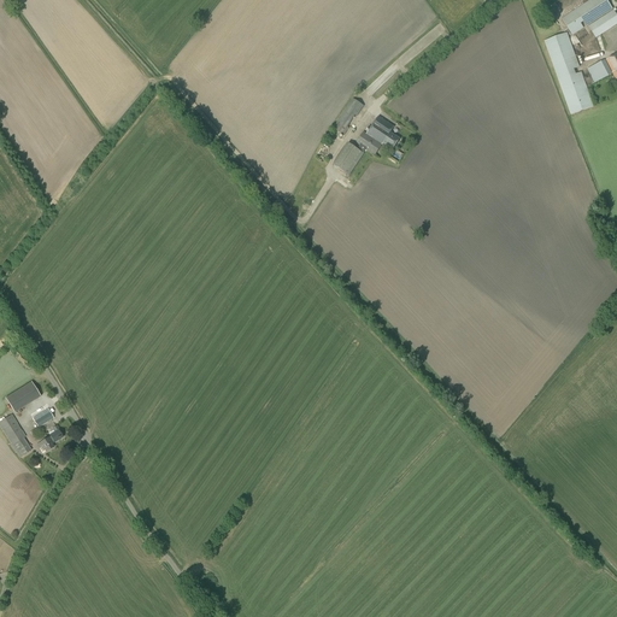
[(587,27),(613,9),(606,0),(591,0),(562,19),(573,35),(583,28),(581,24),(583,22),(587,27)]
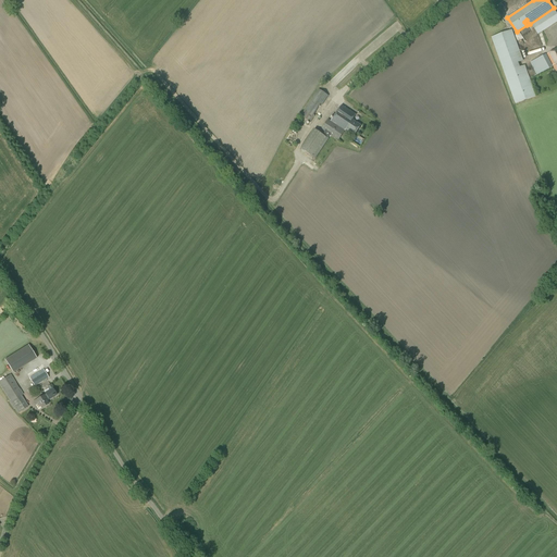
[(537,35),(556,22),(556,13),(554,9),(531,24),(537,35)]
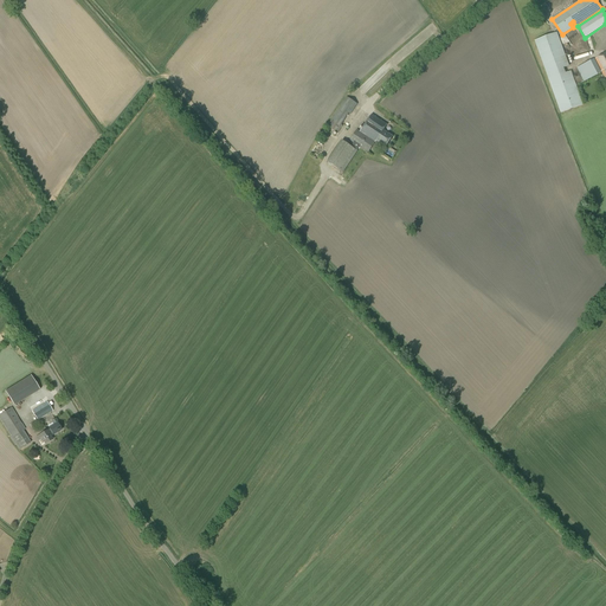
[(566,73),(563,68),(569,66),(558,32),(535,40),(549,79),(561,113),(584,104),(572,71),(566,73)]
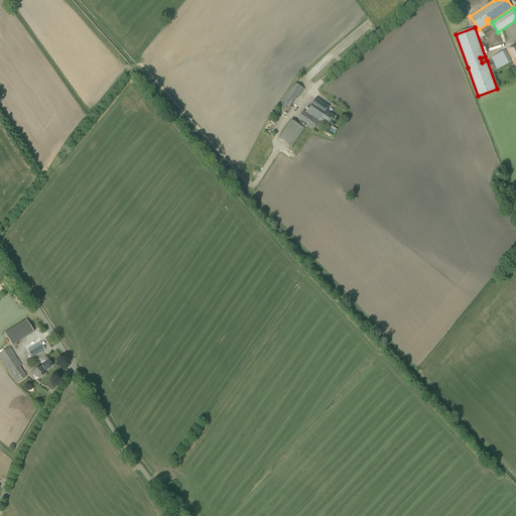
[(486,31),(486,32),(479,34),(485,51),(493,49),(492,45),(496,44),(491,29),(486,31)]
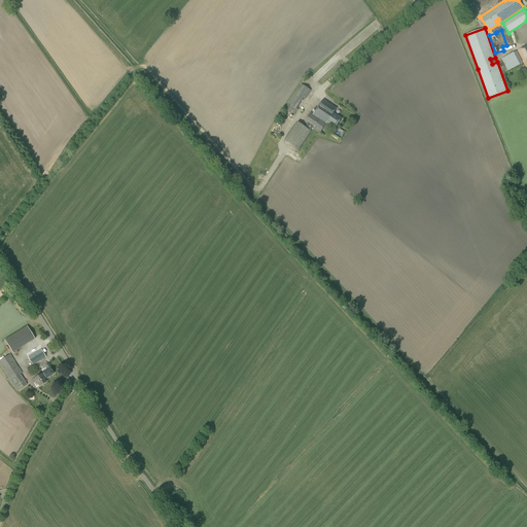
[(526,45),(518,50),(524,62),(523,62),(526,68),(526,67),(526,45)]
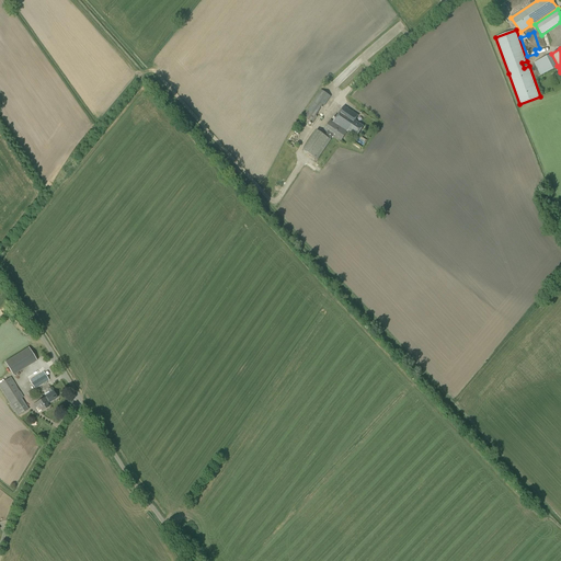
[(541,76),(557,67),(550,55),(535,63),(541,76)]
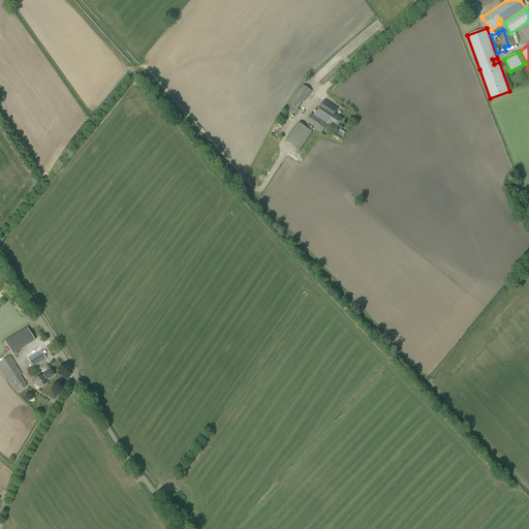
[(305,99),(306,100),(312,91),(303,85),(297,94),(305,99)]
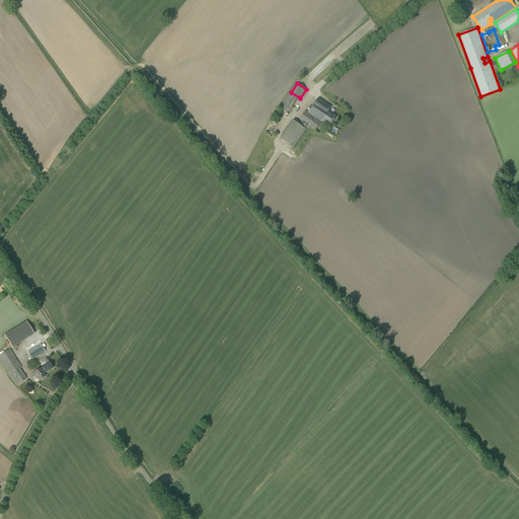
[(336,117),(328,112),(331,106),(318,97),(308,113),(305,110),(299,120),(303,123),(300,126),(293,121),(281,139),(293,148),(305,129),(308,126),(315,131),(322,121),(329,126),(336,117)]
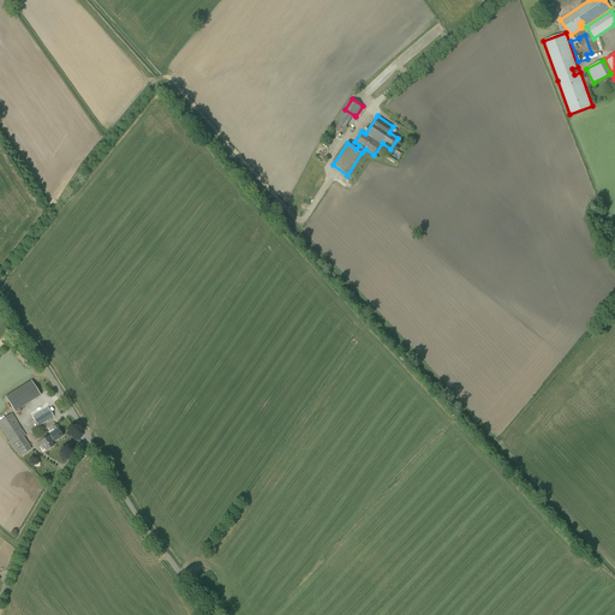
[(348,127),(338,120),(332,129),(342,136),(348,127)]
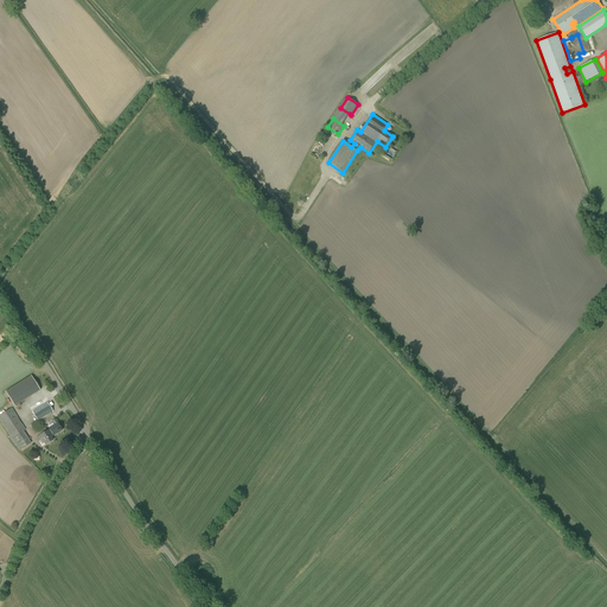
[(31,376),(5,391),(14,406),(39,390),(31,376)]
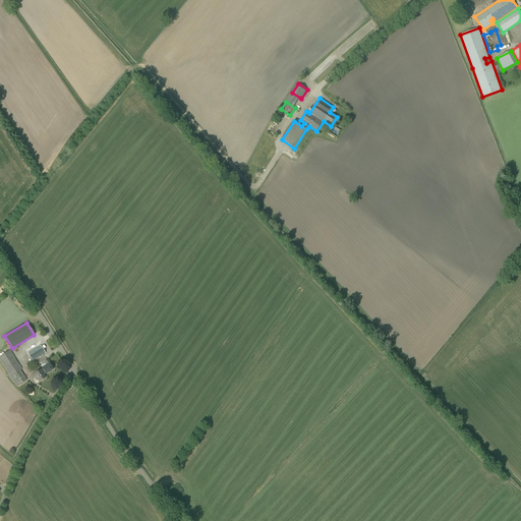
[(33,361),(46,353),(40,345),(27,353),(33,361)]
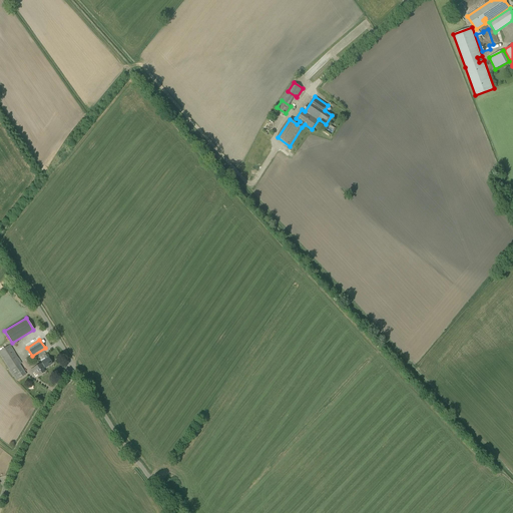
[(20,365),(21,364),(10,345),(0,351),(0,354),(10,371),(20,365)]
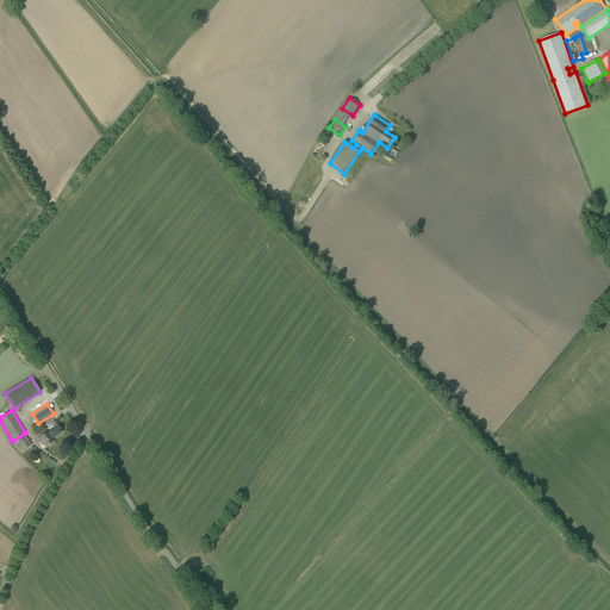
[(49,430),(50,433),(54,437),(62,433),(58,427),(58,425),(56,421),(53,423),(55,428),(49,430)]
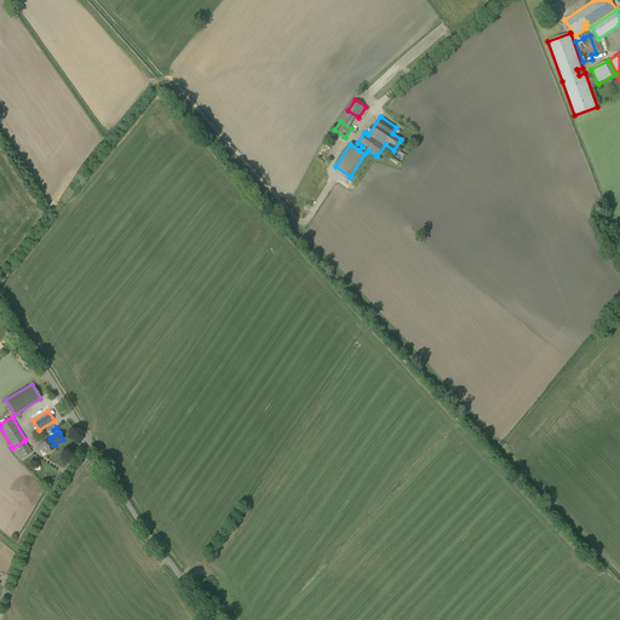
[(51,446),(55,445),(51,440),(49,441),(39,446),(44,453),(45,453),(46,454),(53,451),(51,446)]
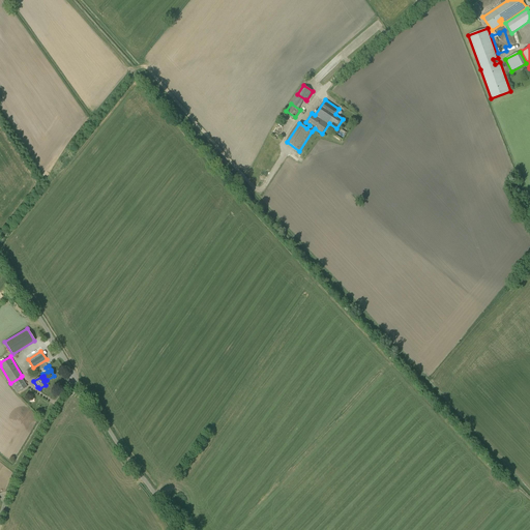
[(27,387),(21,377),(10,383),(9,383),(13,389),(15,389),(17,393),(27,387)]
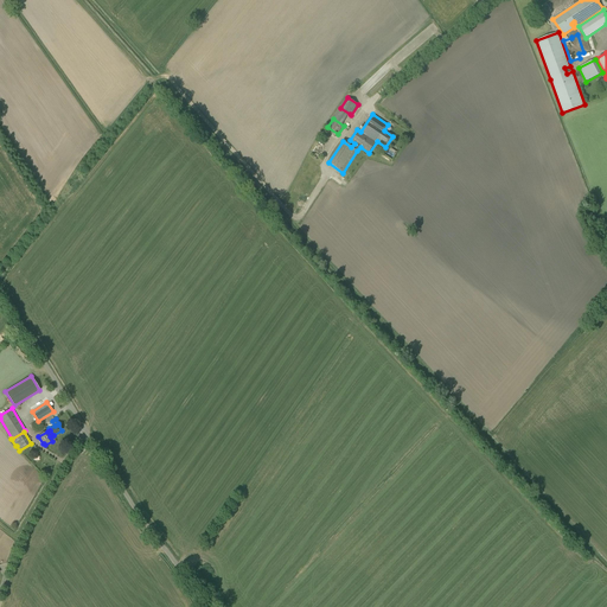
All buildings are outlined.
